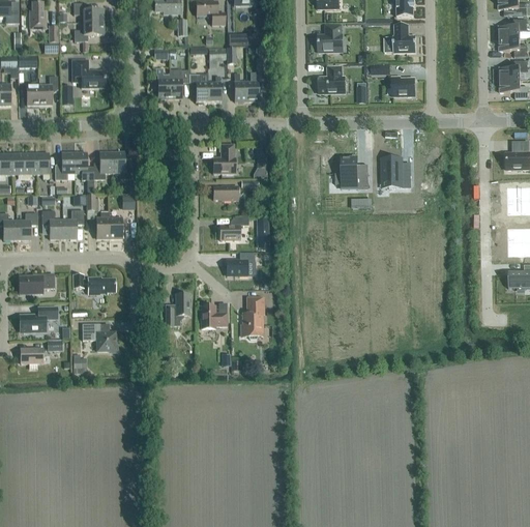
[(19,23),(19,8),(10,8),(10,0),(3,0),(3,1),(0,1),(0,15),(5,15),(5,23),(19,23)]
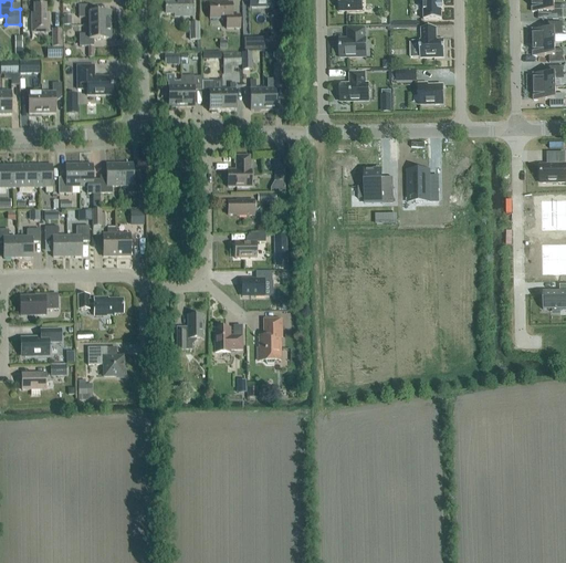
[(174,14),(194,14),(192,0),(174,0),(165,0),(165,12),(174,11),(174,14)]
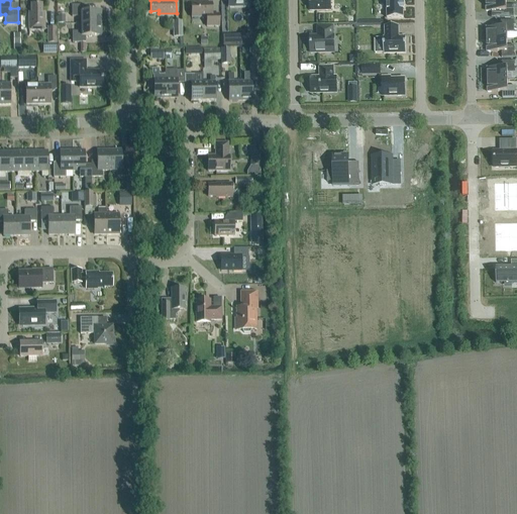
[(219,23),(219,11),(212,11),(211,0),(191,0),(192,14),(206,14),(207,23),(219,23)]
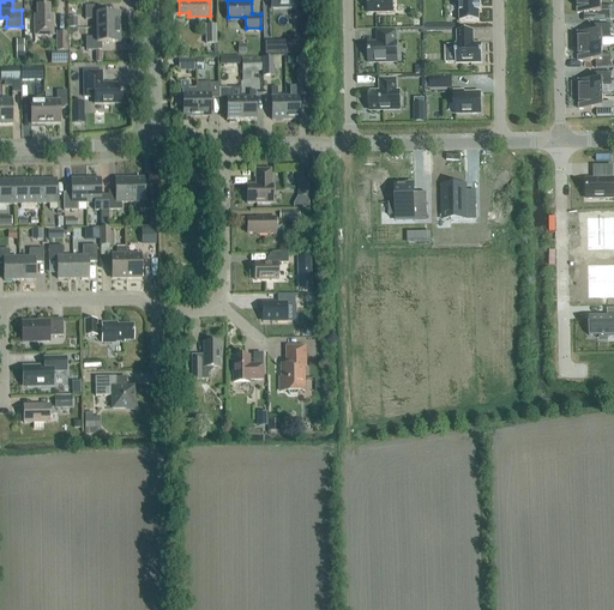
[(367,0),(368,11),(393,10),(392,0),(367,0)]
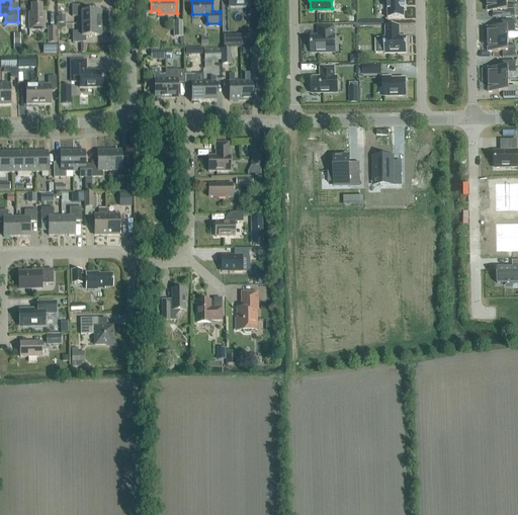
[(386,0),(387,16),(404,15),(404,7),(406,7),(406,1),(404,1),(404,0),(386,0)]
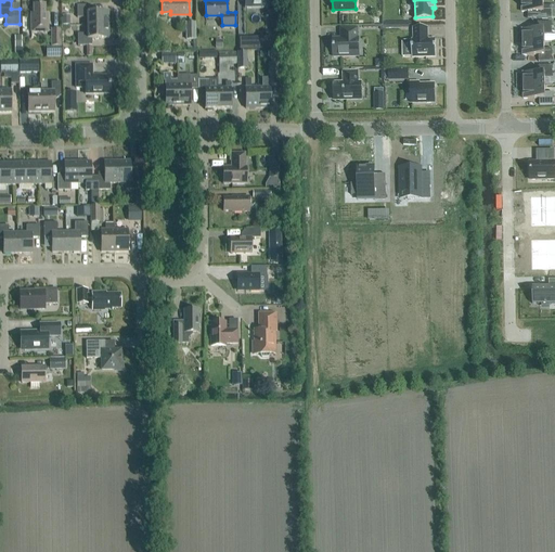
[(543,3),(543,0),(521,0),(521,10),(526,9),(526,10),(538,9),(538,16),(552,15),(552,3),(543,3)]
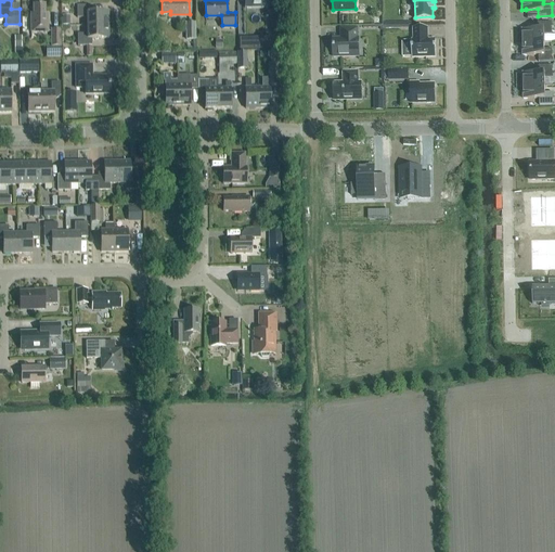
[(48,28),(48,10),(44,10),(44,1),(34,1),(34,10),(30,11),(31,29),(48,28)]
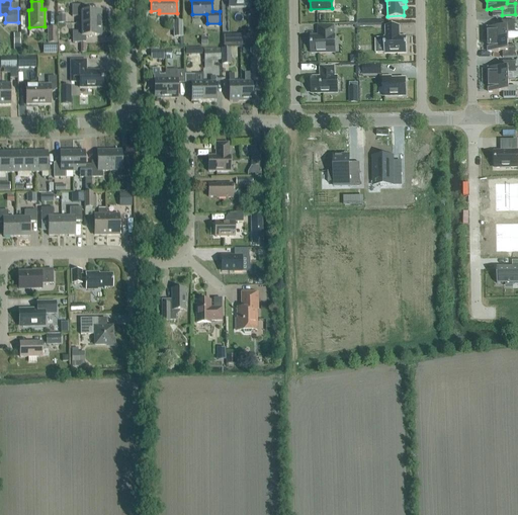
[(101,20),(101,8),(85,9),(85,2),(72,2),(72,13),(81,13),(81,21),(101,20)]
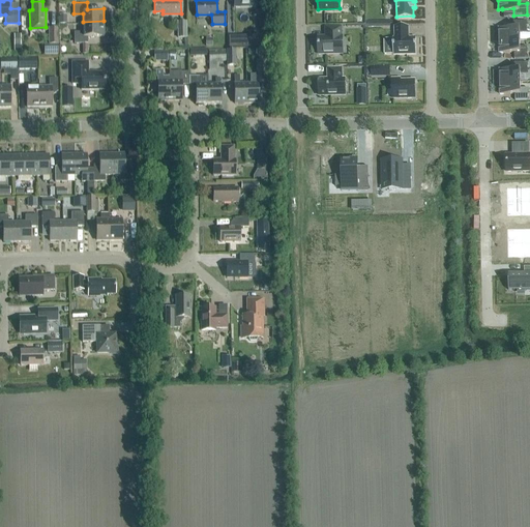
[(178,35),(186,34),(186,19),(177,20),(178,35)]
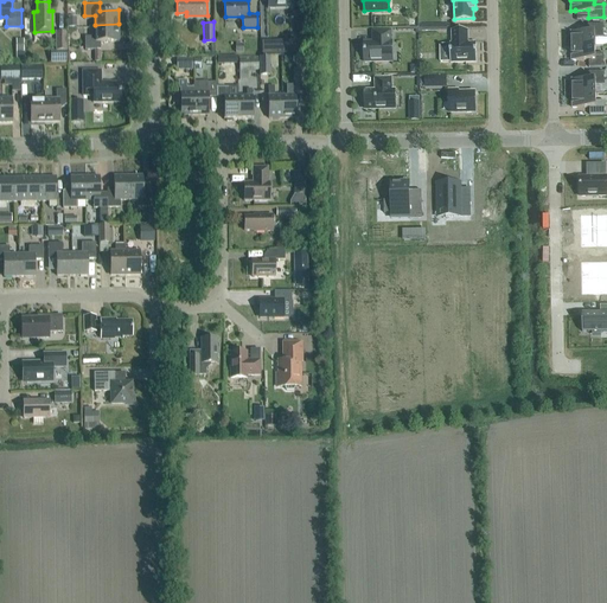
[(572,30),(572,44),(595,43),(595,36),(604,34),(604,21),(588,21),(588,29),(576,30),(572,30)]
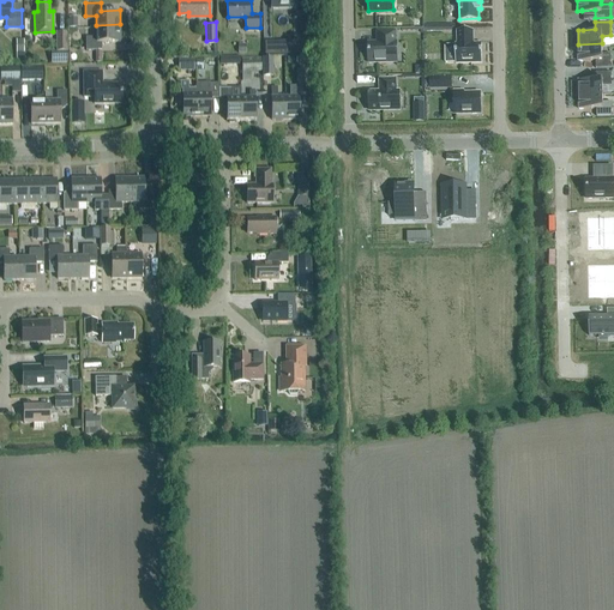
[(101,40),(120,38),(120,24),(96,25),(96,34),(85,34),(85,47),(95,47),(95,59),(102,59),(101,40)]
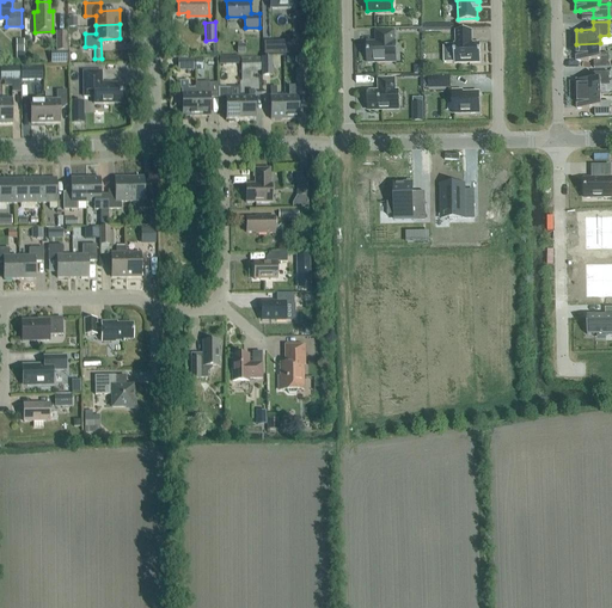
[(472,37),(471,28),(456,28),(456,41),(453,41),(454,61),(481,60),(481,41),(471,41),(471,37),(472,37)]
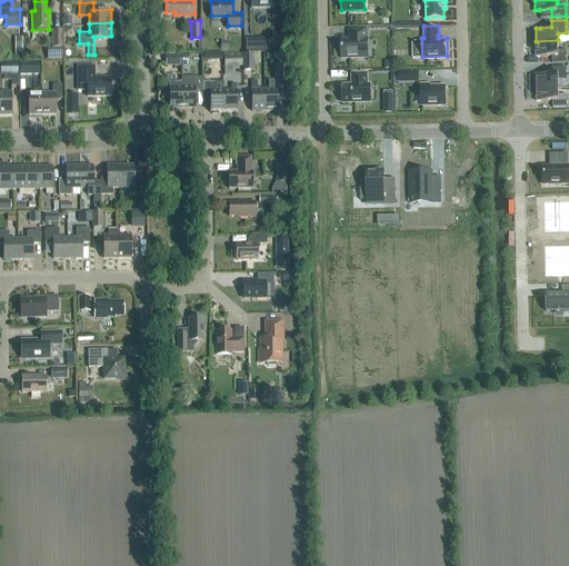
[(52,43),(61,43),(61,27),(52,27),(52,43)]
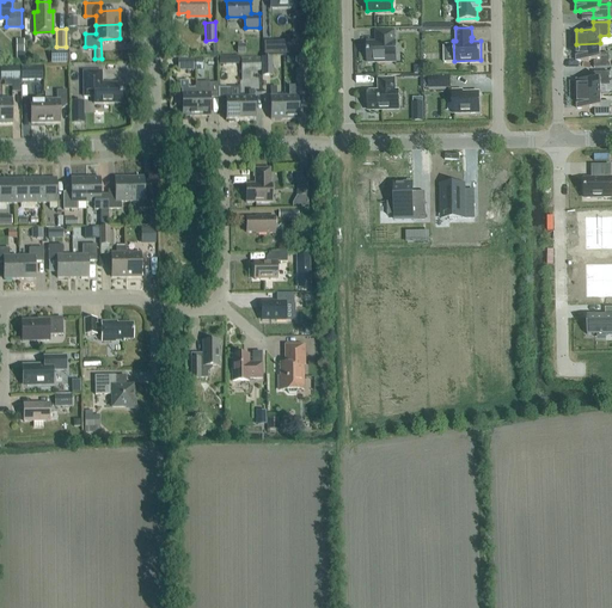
[(395,40),(395,29),(377,29),(377,40),(367,40),(367,60),(396,60),(395,40)]
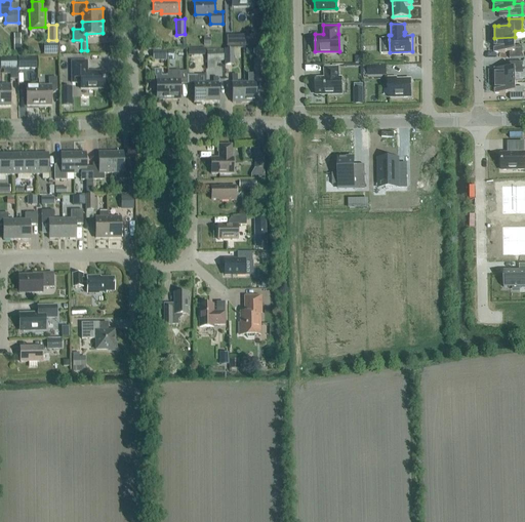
[(186,36),(183,36),(183,42),(177,42),(177,46),(186,46),(186,36)]
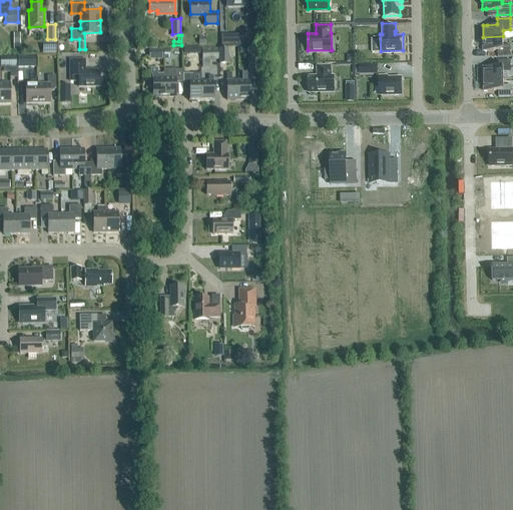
[(503,43),(503,36),(483,37),(483,48),(487,48),(487,49),(498,48),(498,55),(511,54),(510,43),(503,43)]
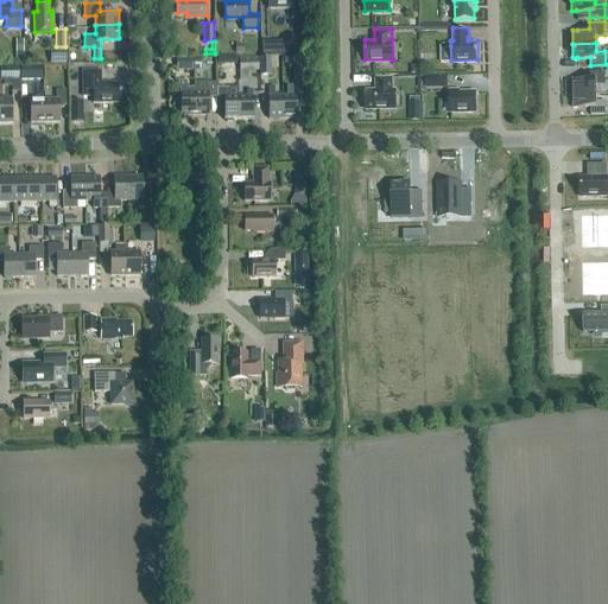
[(67,48),(51,48),(51,59),(67,59),(67,48)]
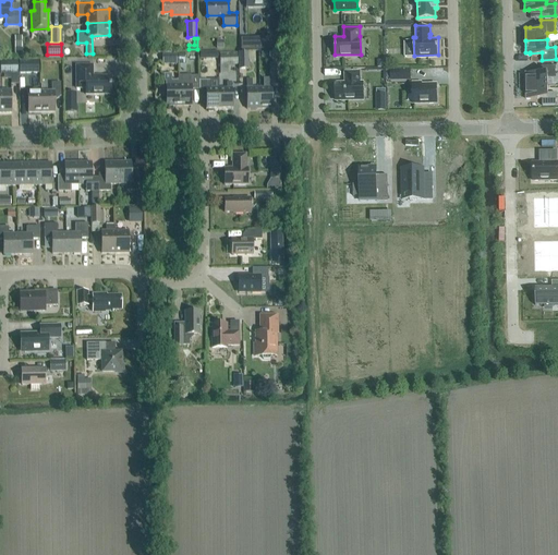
[(238,61),(237,50),(219,51),(220,62),(238,61)]
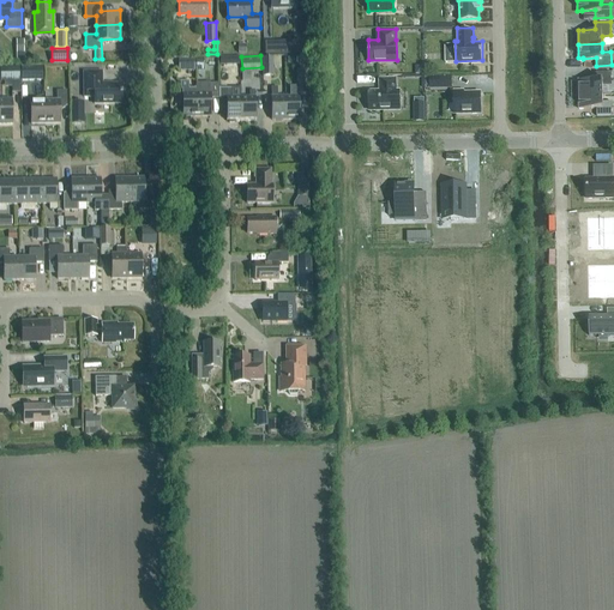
[(272,55),(263,55),(263,72),(272,72),(272,55)]
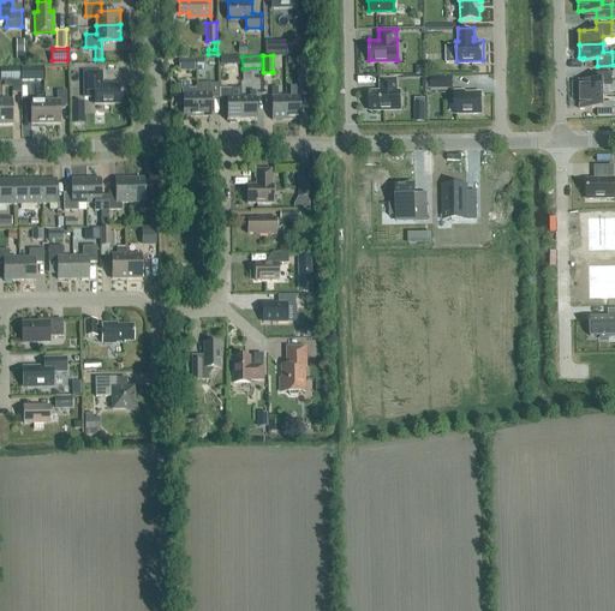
[(180,57),(180,67),(195,67),(195,57),(180,57)]
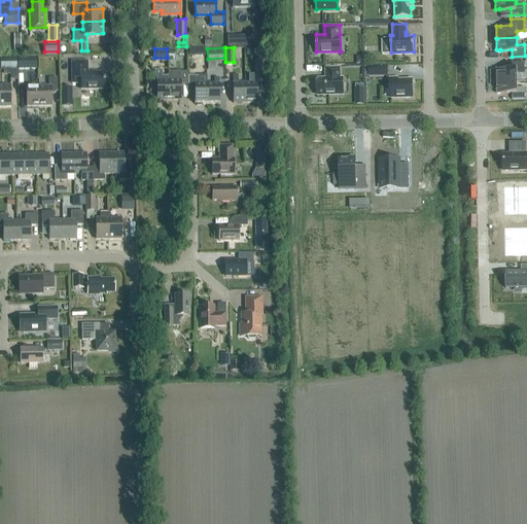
[(0,55),(0,56),(0,65),(16,65),(16,55),(0,55)]
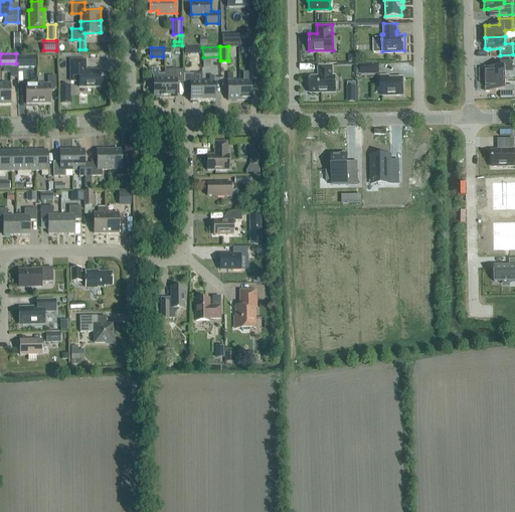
[(35,53),(17,53),(17,64),(36,64),(35,53)]
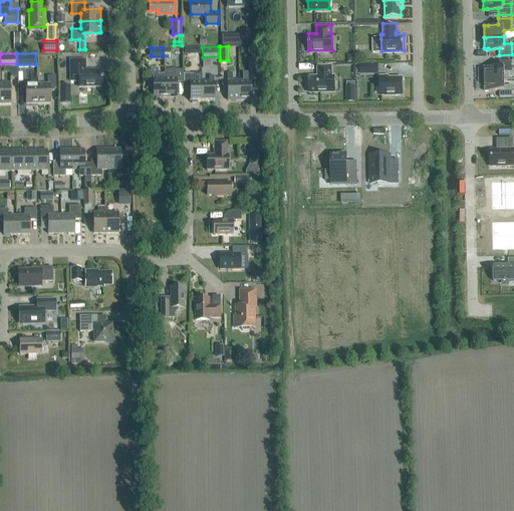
[(250,75),(257,75),(257,61),(256,61),(256,56),(249,56),(249,61),(249,69),(243,70),(243,78),(239,78),(239,97),(250,97),(250,77),(250,75)]
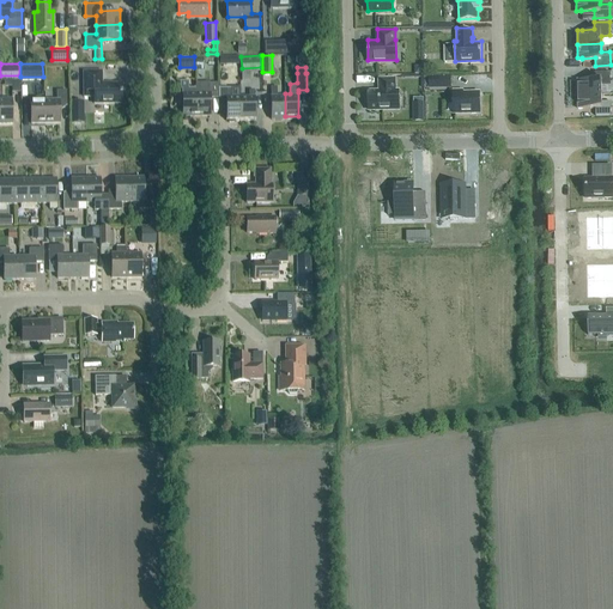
[(84,68),(84,93),(93,93),(93,101),(121,101),(121,80),(105,81),(105,80),(99,80),(99,69),(102,69),(102,68),(84,68)]
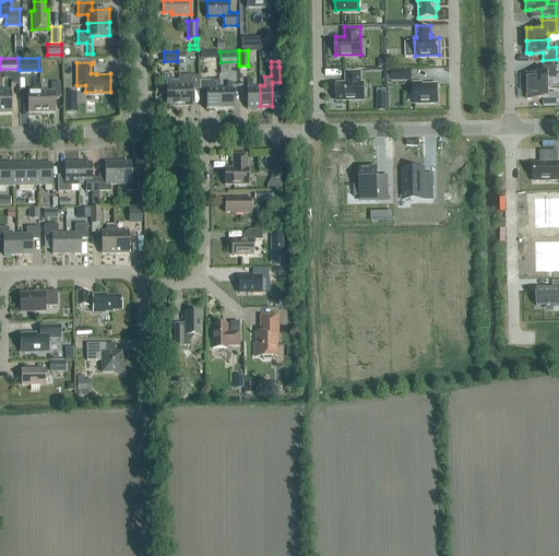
[(526,71),(527,84),(549,83),(548,77),(557,75),(557,63),(543,63),(543,70),(531,71),(526,71)]
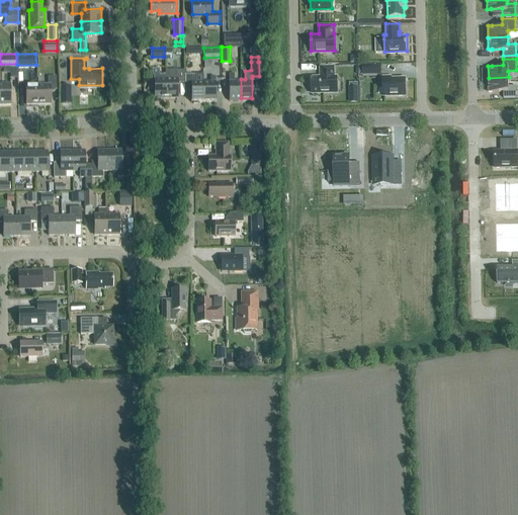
[(362,62),(362,70),(380,70),(380,62),(362,62)]
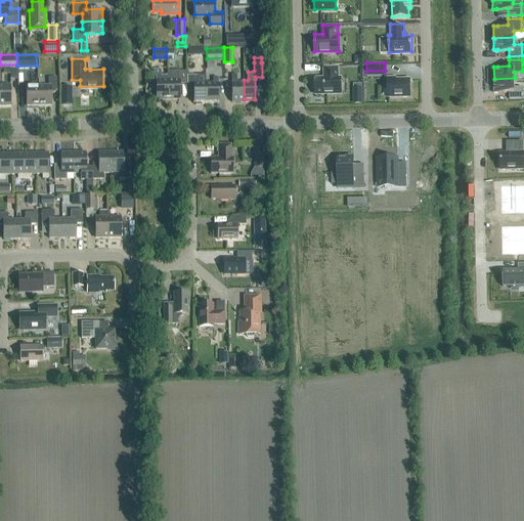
[(324,76),(315,76),(315,92),(341,91),(341,76),(338,76),(338,66),(323,66),(324,76)]
